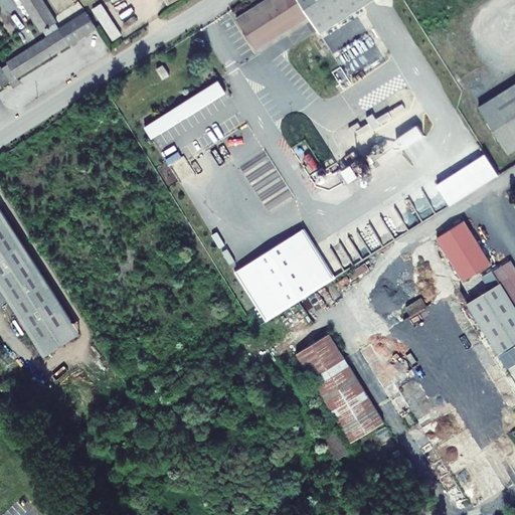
[(14,57),(23,72),(98,27),(89,12),(59,30),(55,24),(56,22),(42,0),(22,0),(42,31),(44,30),(48,36),(14,57)]
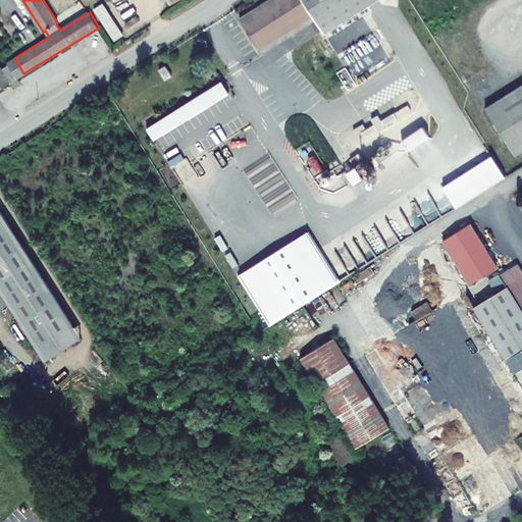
[(372,0),(268,0),(243,16),(263,49),(316,16),(325,30),(372,0)]
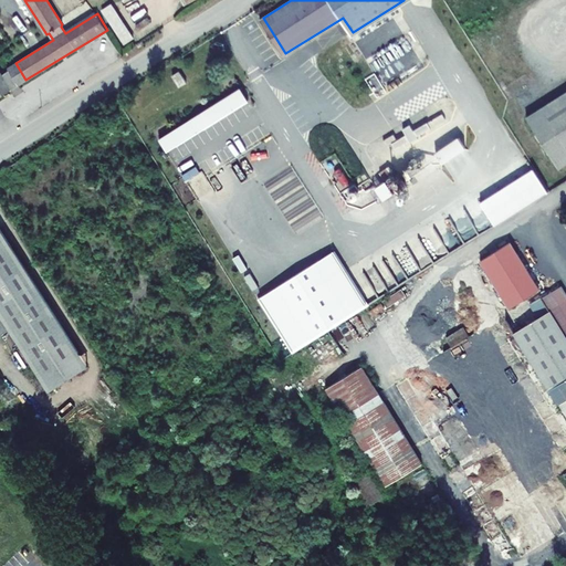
[(134,38),(112,3),(102,10),(124,44),(134,38)]
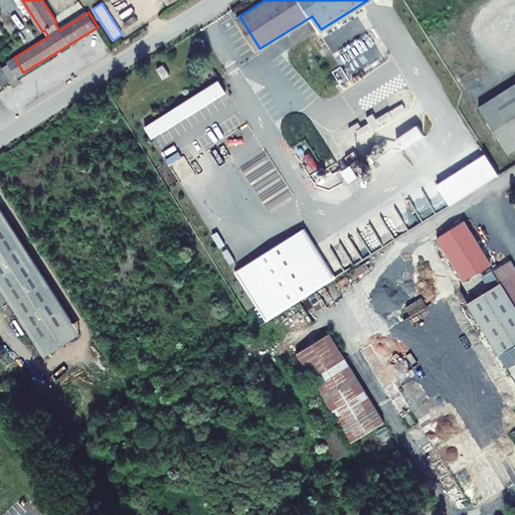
[(0,65),(0,87),(23,72),(14,57),(6,62),(8,64),(2,68),(0,65)]
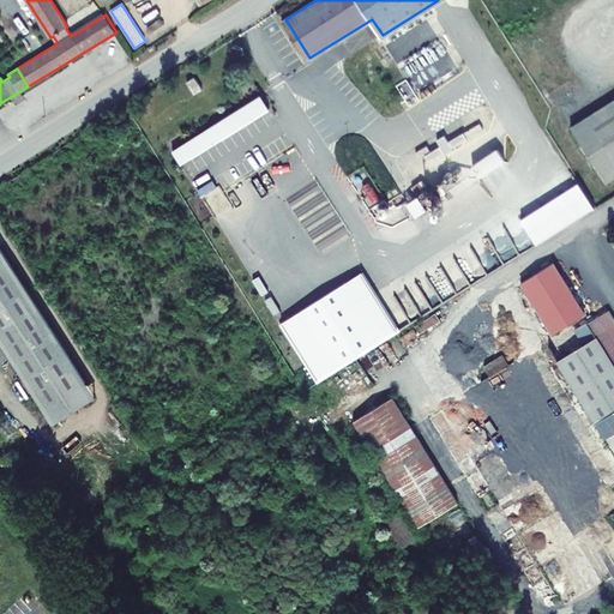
[(215,82),(208,70),(200,74),(208,86),(215,82)]
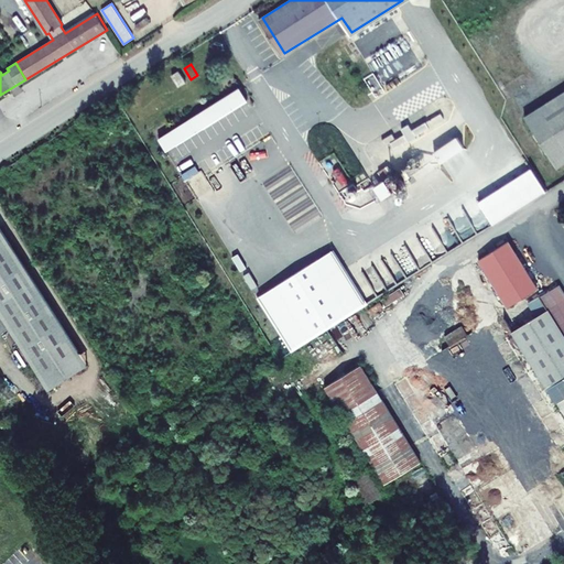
[(158,138),(165,150),(248,99),(240,87),(158,138)]
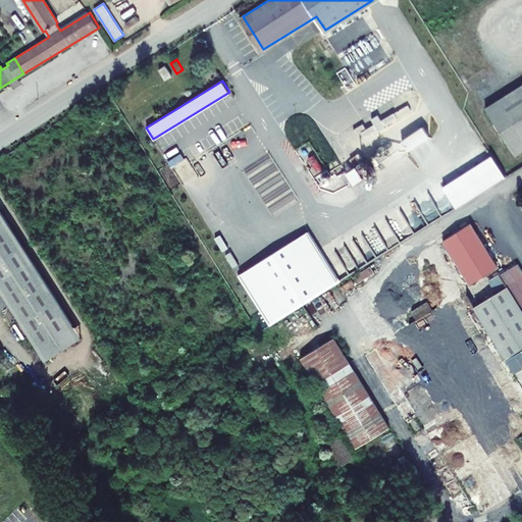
[(521,83),(496,100),(521,143),(521,83)]
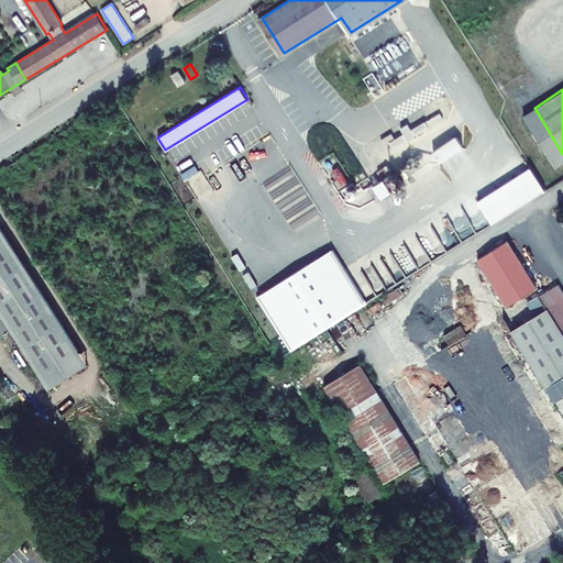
[(426,131),(454,114),(451,108),(422,124),(419,119),(411,123),(415,129),(406,134),(401,129),(392,134),(395,141),(400,138),(404,143),(418,135),(420,138),(427,133),(426,131)]
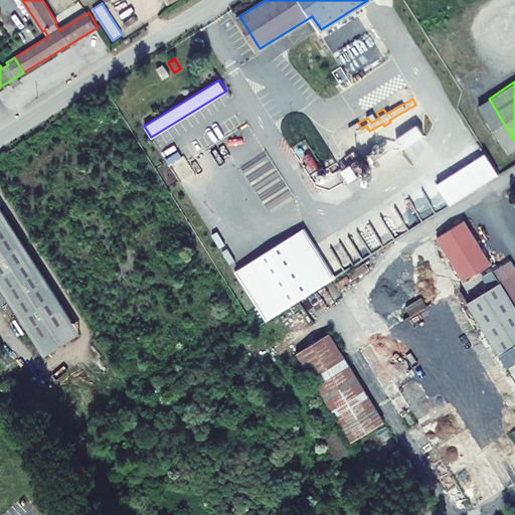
[(437,183),(450,205),(497,175),(483,154),(437,183)]
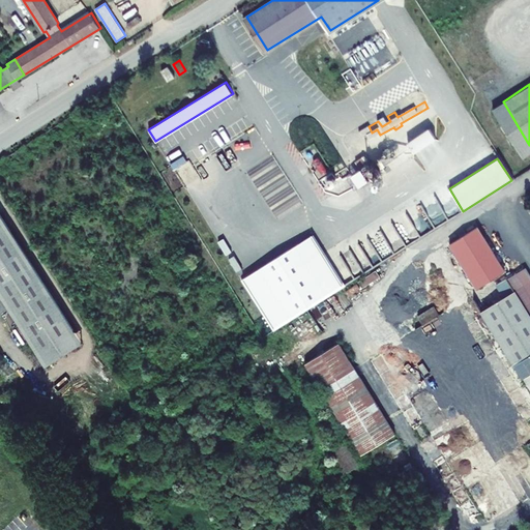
[(0,314),(8,308),(36,353),(72,331),(0,215),(0,314)]
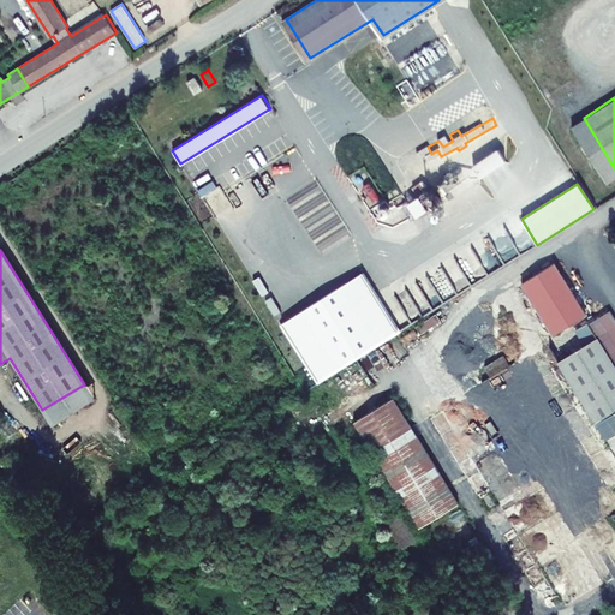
[(585,315),(554,263),(521,284),(553,334),(585,315)]
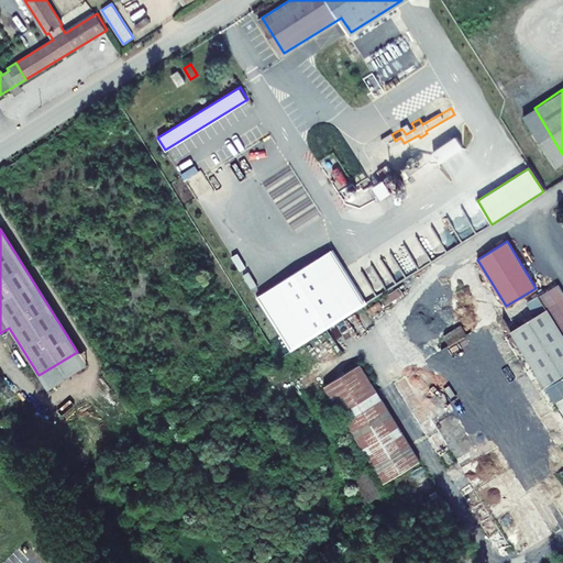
[(255,298),(288,352),(366,305),(332,250),(255,298)]
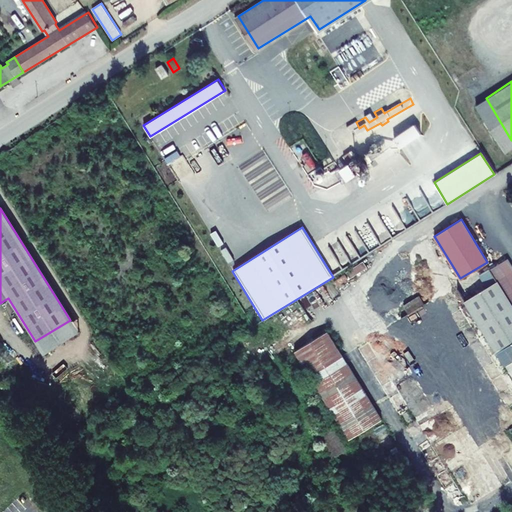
[(511,268),(506,259),(479,276),(487,289),(465,302),(511,376),(511,268)]
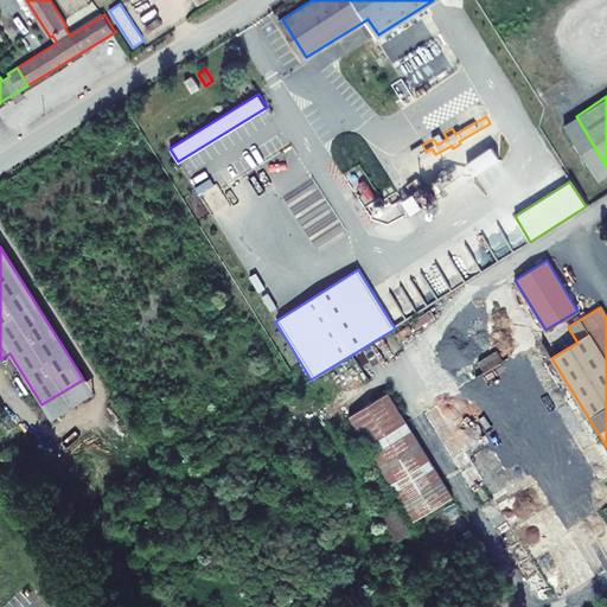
[(101,384),(83,379),(42,404),(59,410),(101,384)]
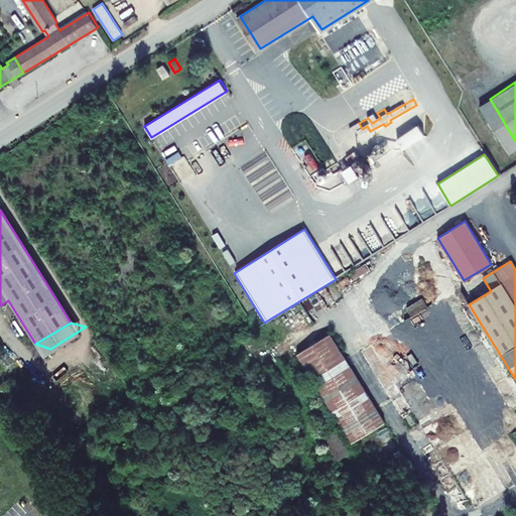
[(385,423),(331,336),(297,355),(353,443),(385,423)]
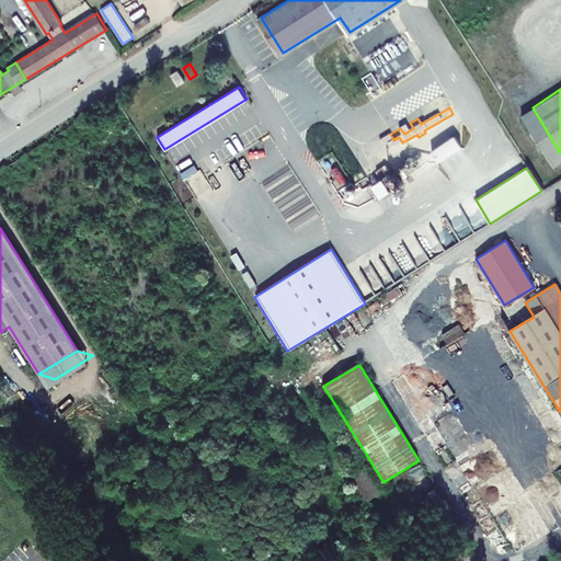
[(6,381),(0,385),(0,395),(10,410),(20,403),(6,381)]
